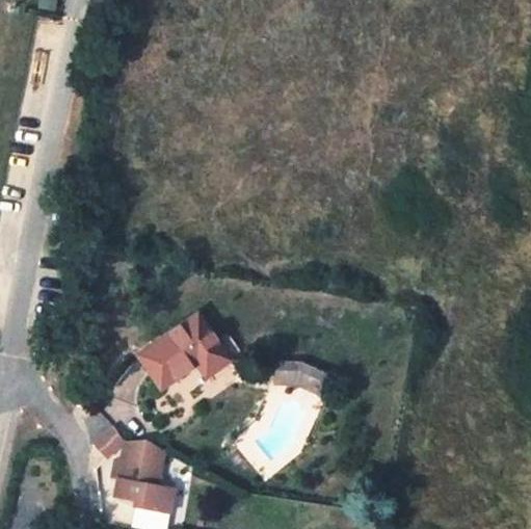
[(53,15),(55,0),(48,0),(46,14),(53,15)]
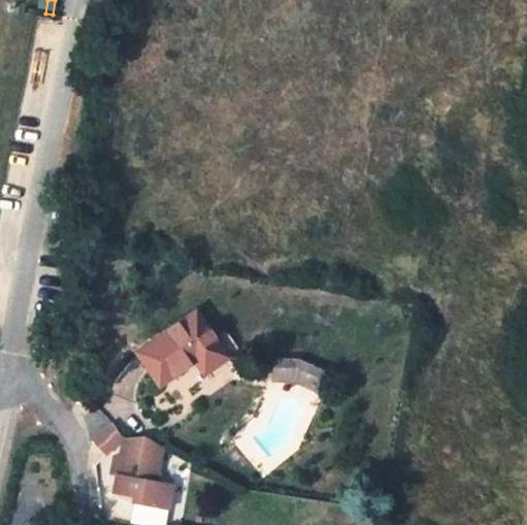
[(203,375),(226,360),(195,315),(137,355),(160,388),(195,363),(203,375)]
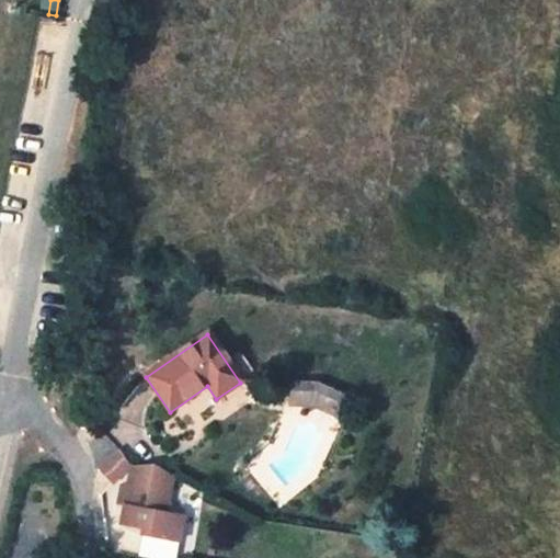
[(316,388),(290,387),(290,406),(312,407),(316,388)]
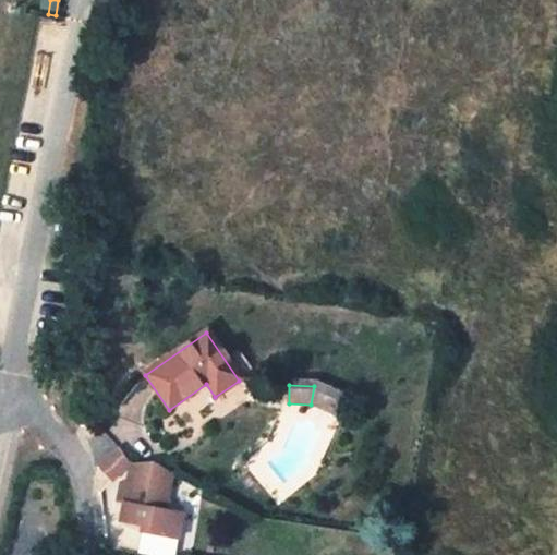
[(338,397),(314,386),(311,405),(314,407),(312,411),(331,421),(334,415),(330,414),(338,397)]
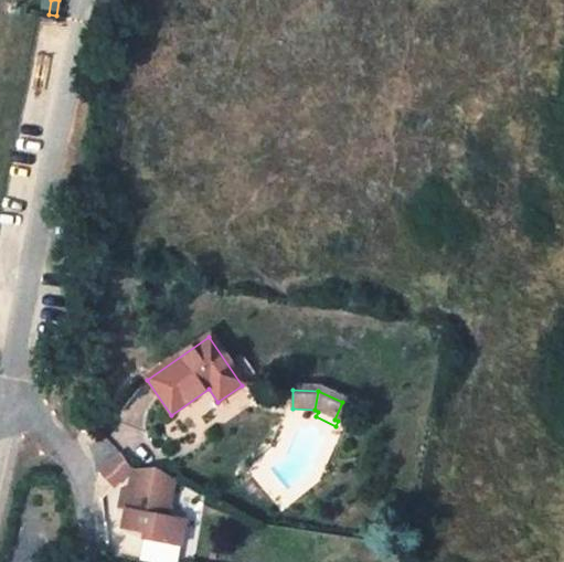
[(121,454),(100,472),(114,488),(126,478),(135,470),(121,454)]
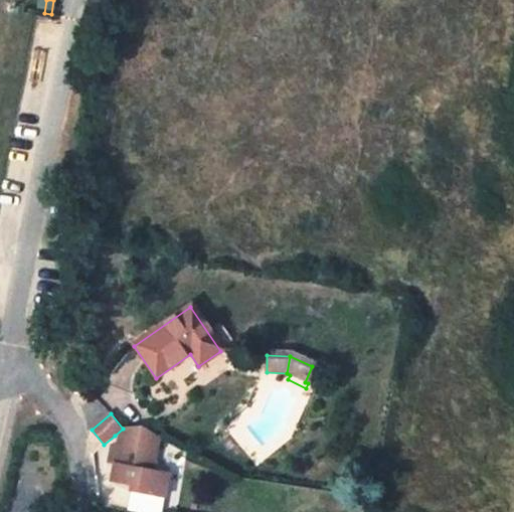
[(144,427),(123,429),(115,436),(113,448),(117,449),(114,466),(111,465),(108,483),(128,486),(127,492),(162,497),(165,475),(158,468),(150,467),(155,433),(144,427)]
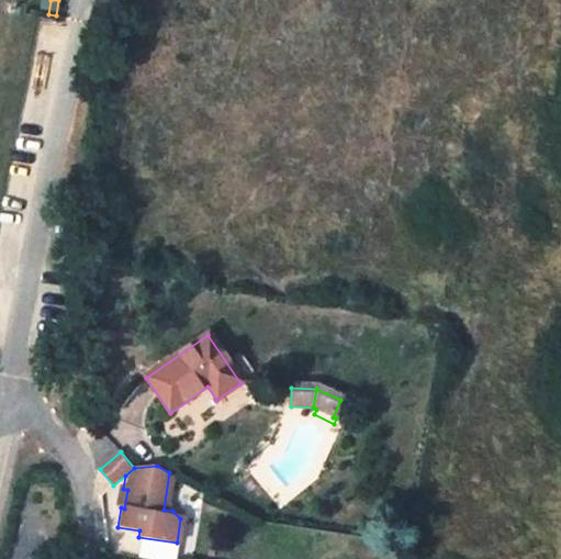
[(123,489),(119,488),(115,507),(121,507),(124,509),(127,490),(123,489)]
